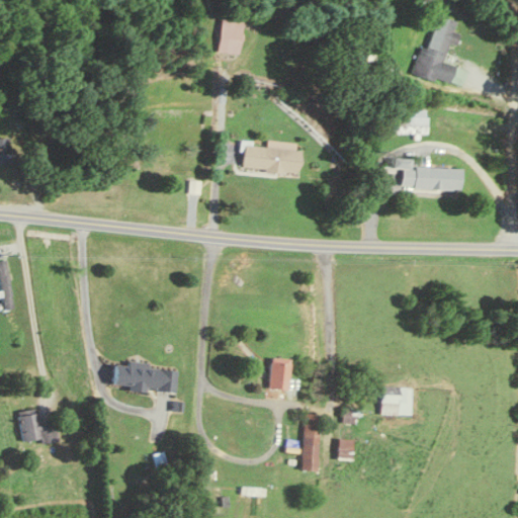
[(243,15),(223,12),(218,52),(238,54),(243,15)]
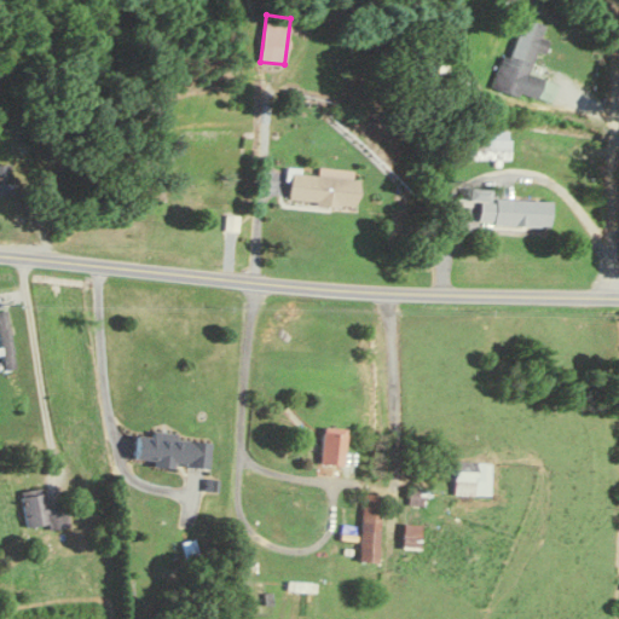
[(536,50),(542,52),(549,29),(514,19),(496,90),(536,100),(542,79),(528,74),(536,50)]
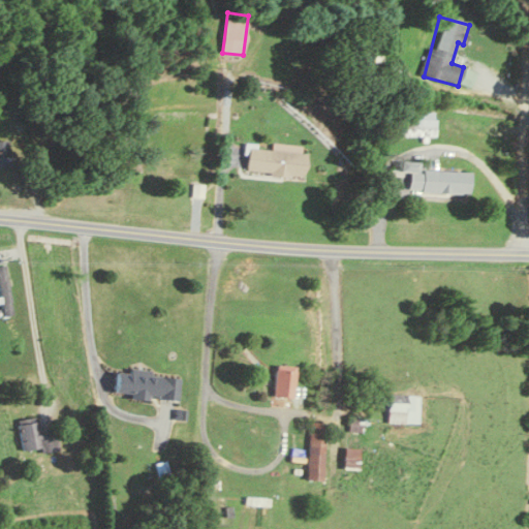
[(398,135),(435,135),(435,112),(398,112),(398,135)]
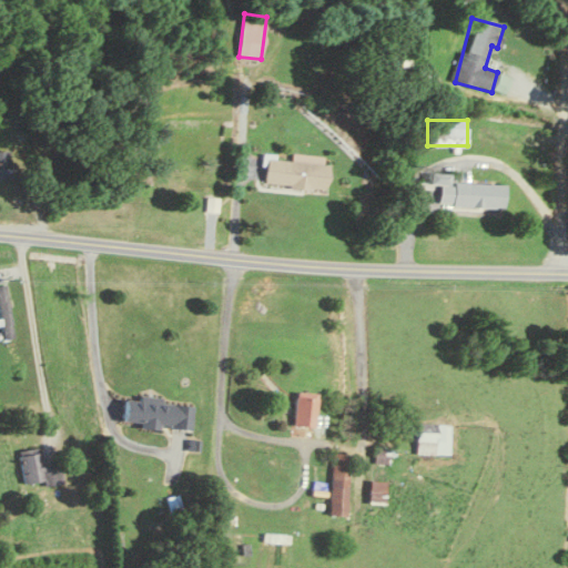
[(263,184),(324,190),(327,155),(293,153),(293,159),(265,155),(263,184)]
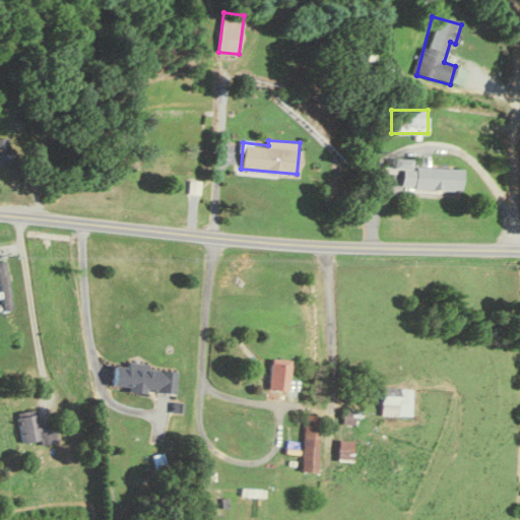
[(463,191),(464,169),(415,167),(415,171),(403,170),(402,188),(463,191)]
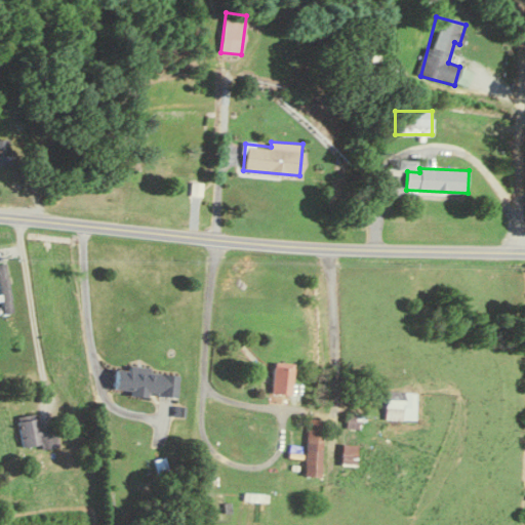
[(271,394),(291,395),(293,364),(272,363),(271,394)]
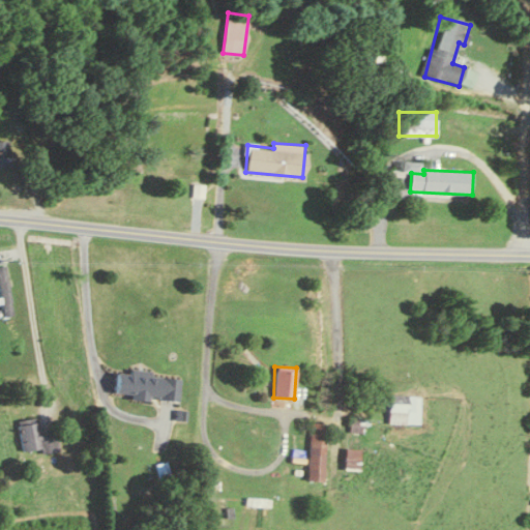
[(180,376),(116,372),(115,396),(179,401),(180,376)]
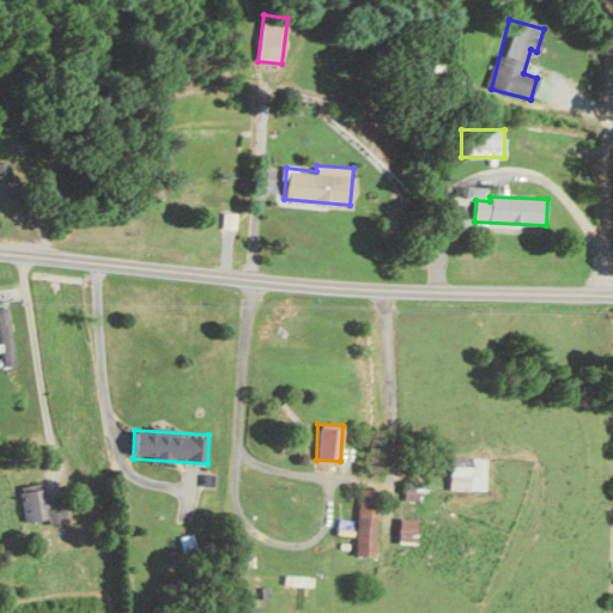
[(486,491),(486,457),(450,457),(450,491),(486,491)]
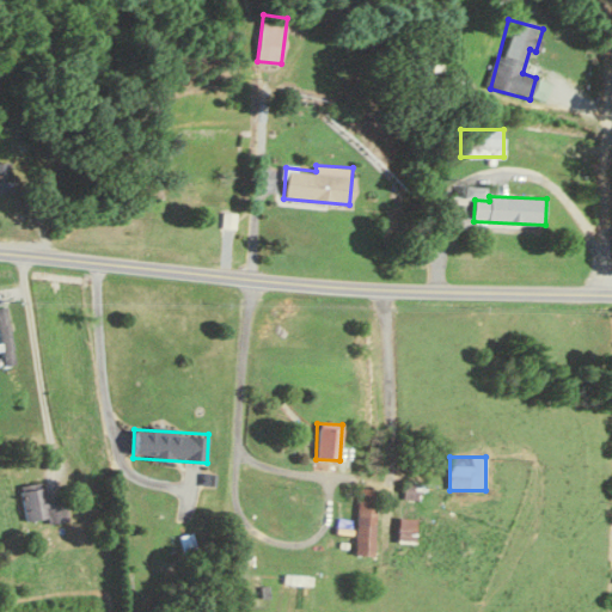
[(24,522),(47,519),(48,524),(67,521),(65,505),(44,508),(41,484),(19,487),(24,522)]
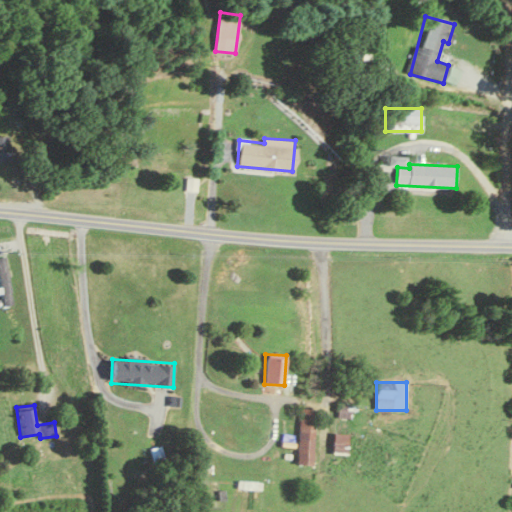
[(297,465),(313,465),(315,410),(299,409),(297,465)]
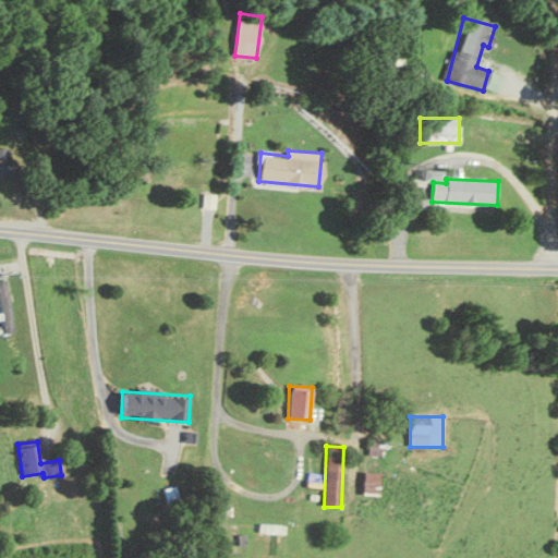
[(383,494),(383,472),(364,472),(364,494),(383,494)]
